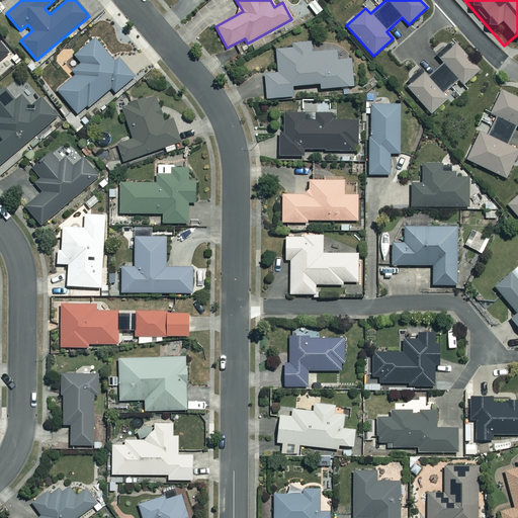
[(56,91),(75,115),(86,106),(89,109),(112,89),(114,92),(134,77),(117,57),(113,61),(94,38),(74,55),(81,63),(72,70),(76,74),(56,91)]
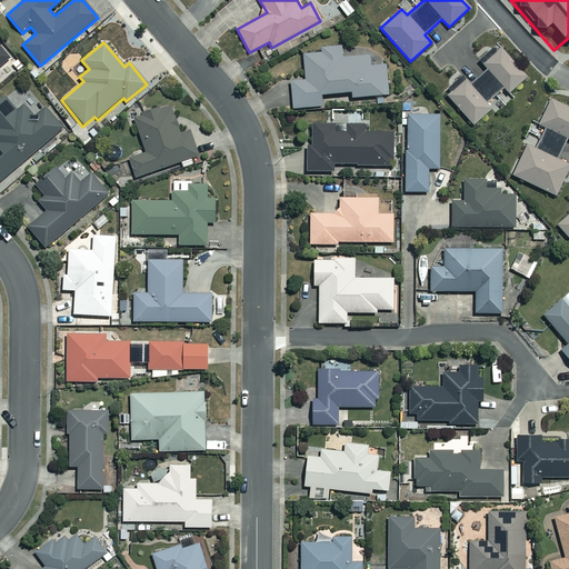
[(0,66),(9,58),(0,47),(0,66)]
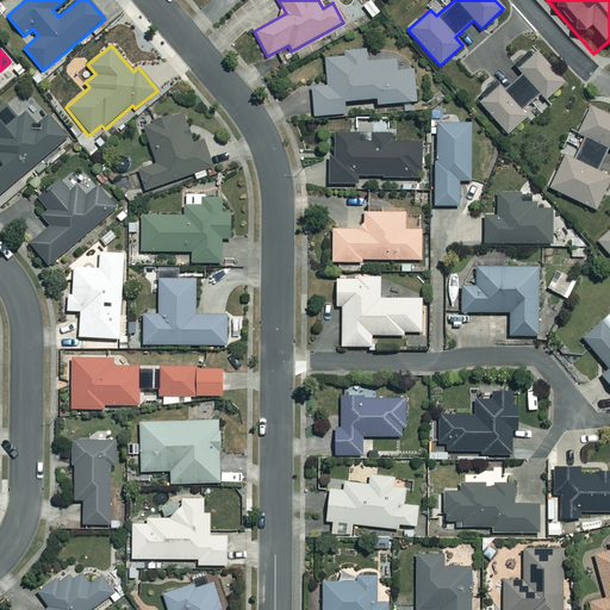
[(367,60),(366,50),(343,53),(343,56),(324,58),(327,85),(311,86),(313,116),(347,113),(346,103),(375,100),(377,105),(416,101),(412,69),(396,72),(394,57),(367,60)]
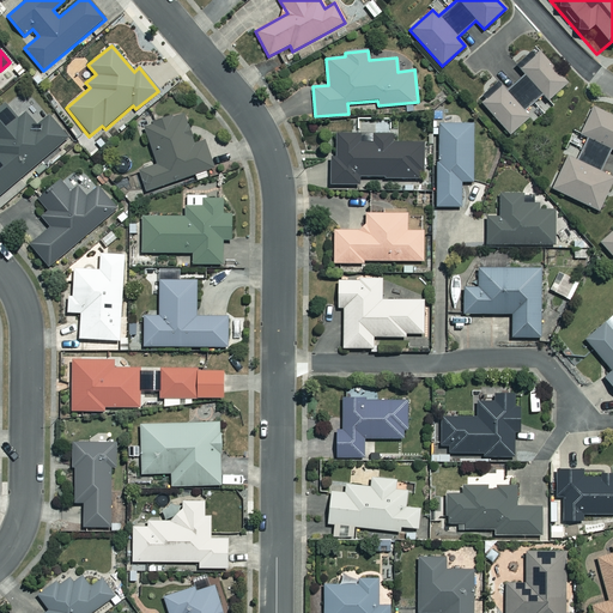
[(504,89),(501,86),(481,103),(509,134),(528,116),(523,111),(542,93),(547,99),(566,82),(538,52),(520,70),(522,72),(504,89)]
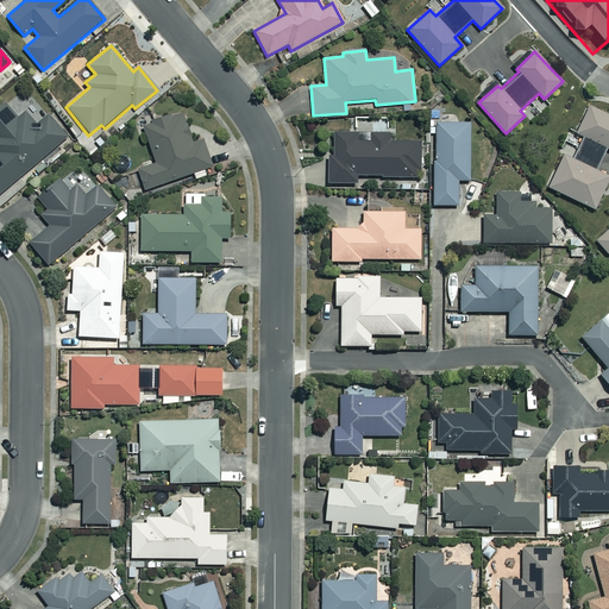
[(18,119),(4,104),(0,106),(0,193),(67,137),(49,115),(36,126),(25,113),(18,119)]
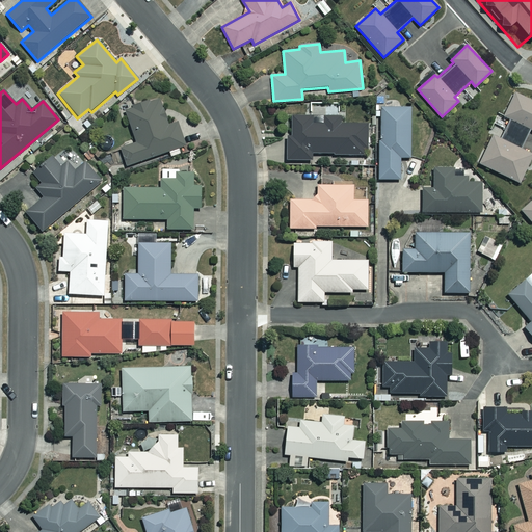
[(493,135),(479,163),(519,183),(531,155),(531,154),(522,150),(531,130),(531,102),(514,94),(503,116),(508,118),(499,138),(493,135)]
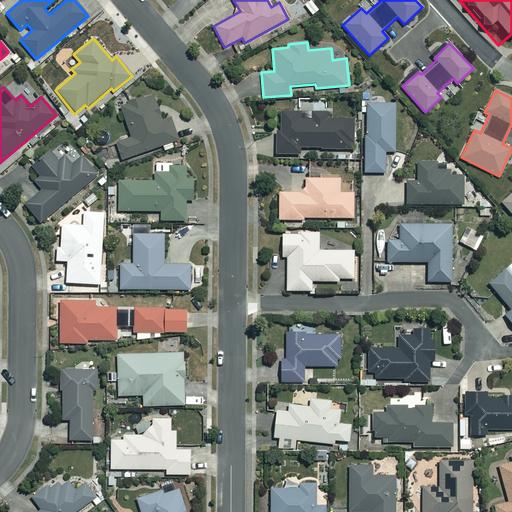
[(160,118),(152,95),(118,107),(129,138),(116,143),(121,159),(177,140),(168,115),(160,118)]
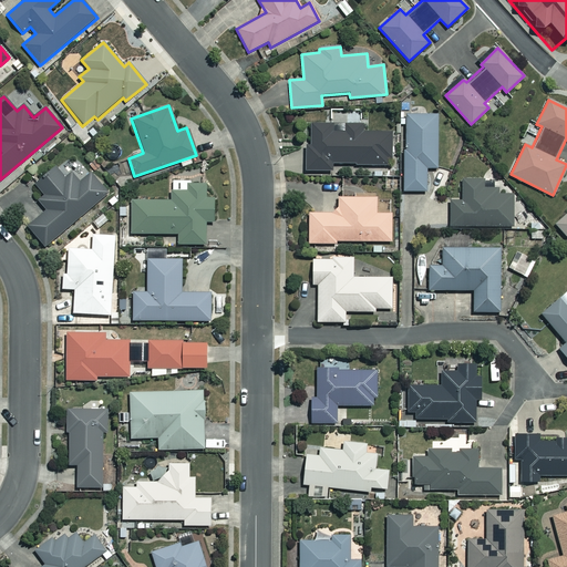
[(405,150),(402,150),(402,191),(426,192),(426,169),(437,169),(437,115),(405,115),(405,150)]
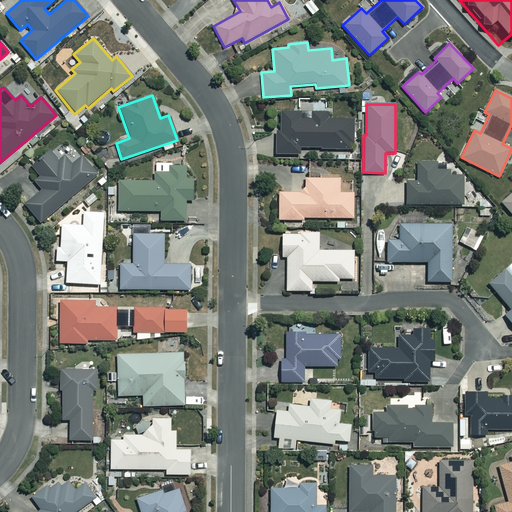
[(331,112),(275,112),(274,154),(299,154),(299,148),(352,149),(353,119),(330,119),(331,112)]
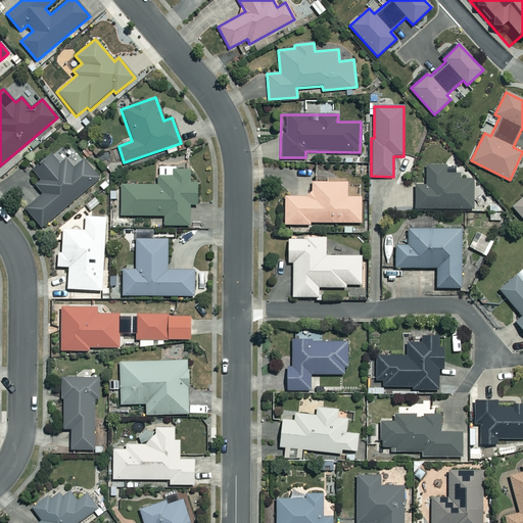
[(59,164),(50,153),(32,170),(40,180),(33,186),(41,195),(26,208),(41,227),(99,178),(83,159),(74,168),(66,158),(59,164)]
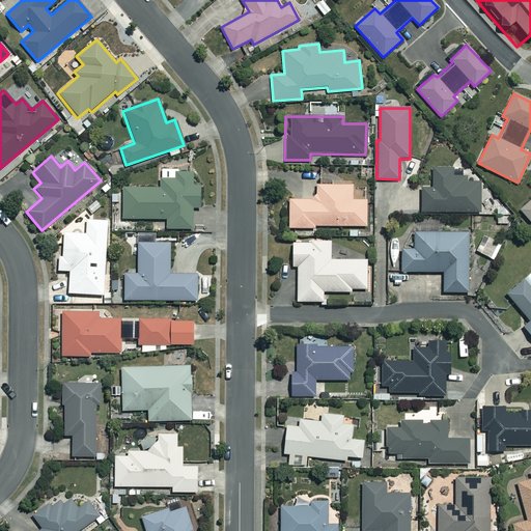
[(374,165),(360,165),(361,176),(375,176),(374,165)]
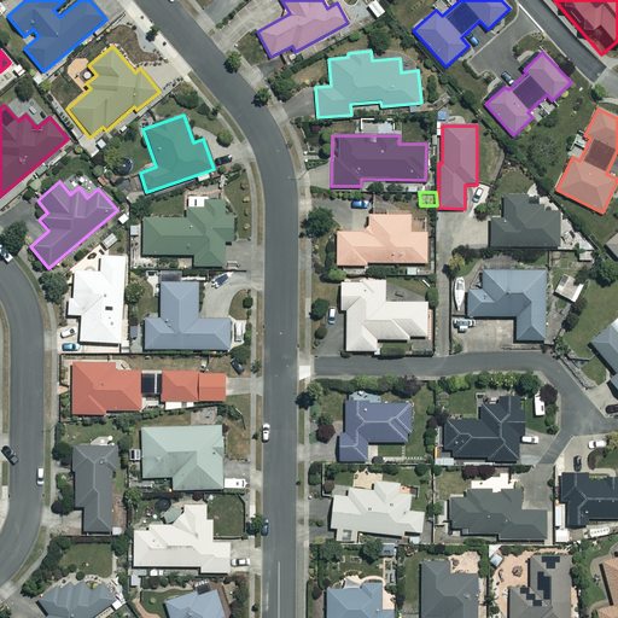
[(547,211),(547,204),(526,204),(526,196),(501,196),(501,219),(489,219),(489,246),(558,246),(558,211),(547,211)]
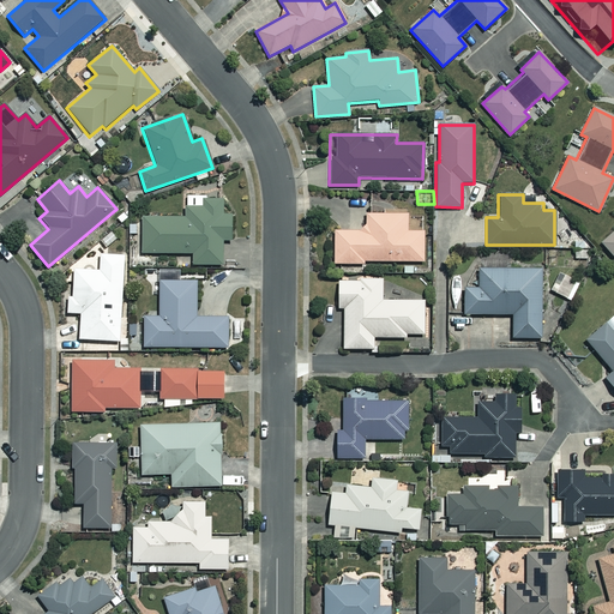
[(223,198),(204,198),(204,208),(185,208),(185,217),(140,217),(140,256),(193,256),(193,264),(222,264),(222,241),(230,241),(230,214),(223,214),(223,198)]
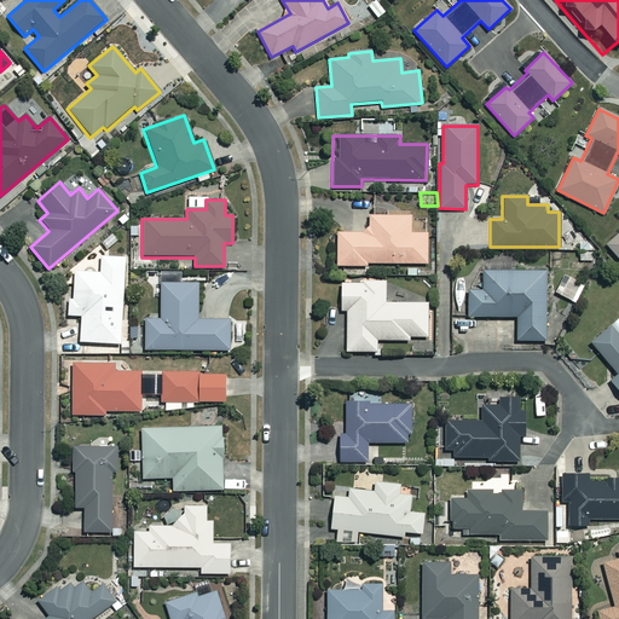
[(364,227),(364,232),(336,232),(336,267),(366,267),(366,262),(427,262),(427,233),(410,233),(410,215),(369,215),(369,227),(364,227)]
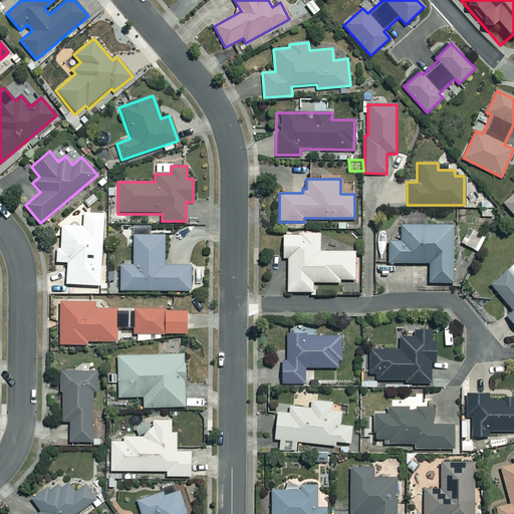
[(513,193),(503,203),(513,216),(513,193)]
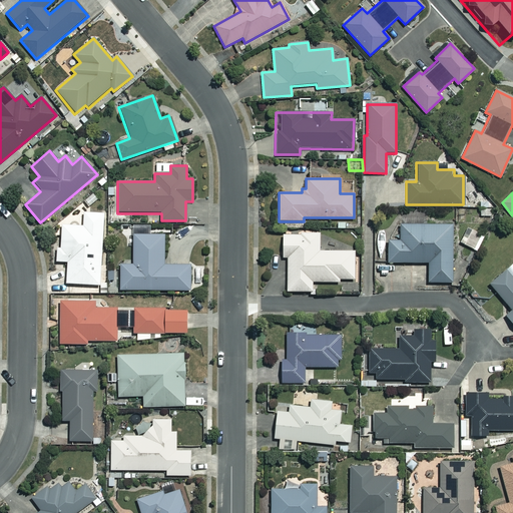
[(103,213),(84,212),(83,225),(62,225),(61,247),(56,247),(56,263),(67,264),(66,284),(101,285),(103,213)]
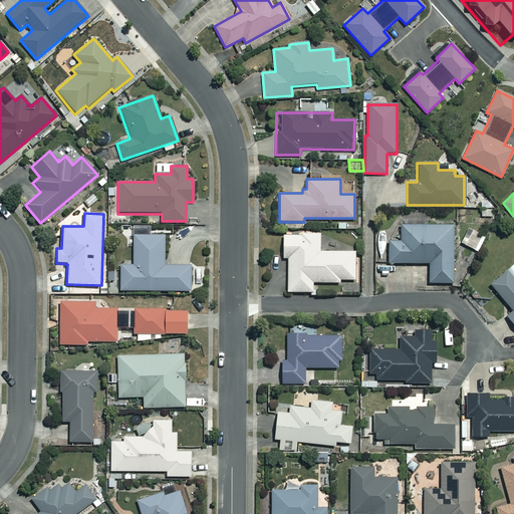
[(453,283),(453,278),(466,278),(466,264),(453,264),(453,224),(400,224),(400,241),(388,241),(389,263),(428,263),(429,283),(453,283)]
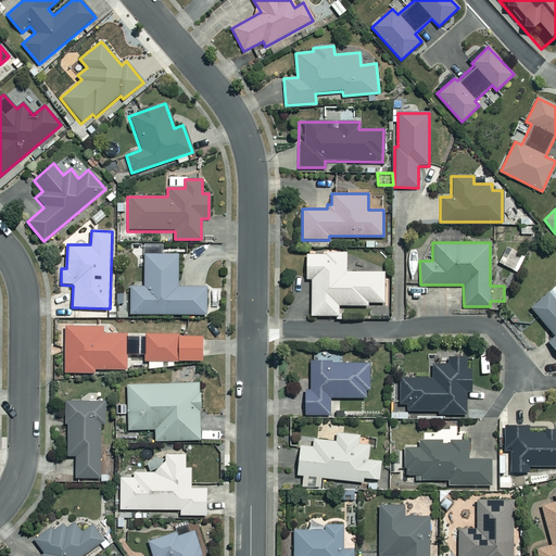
[(507,257),(502,255),(498,263),(513,269),(521,253),(512,249),(507,257)]
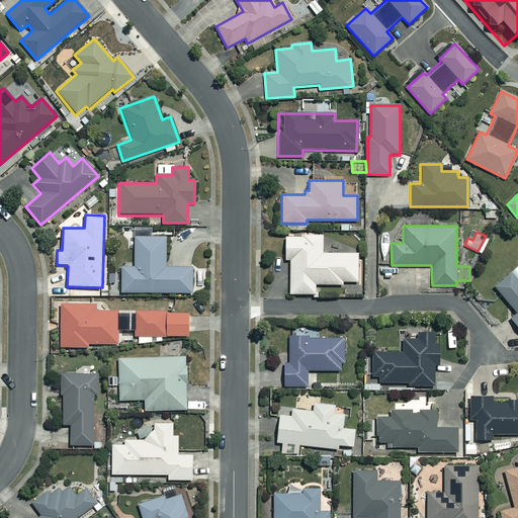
[(304,237),(284,237),(284,260),(289,260),(289,294),(315,293),(315,284),(342,284),(342,281),(357,281),(357,253),(322,253),(322,233),(304,233),(304,237)]
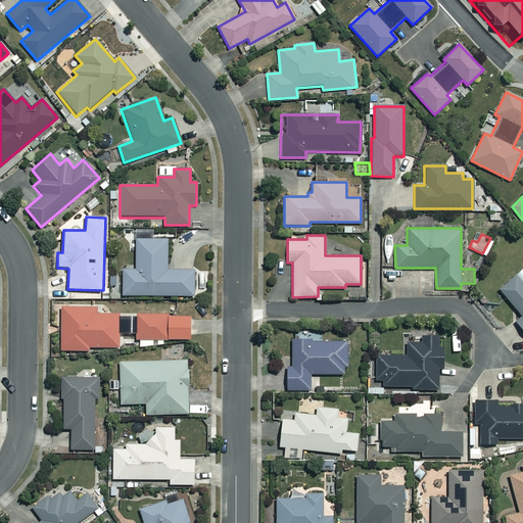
[(167,239),(136,239),(136,269),(123,269),(123,296),(193,296),(193,270),(167,270),(167,239)]
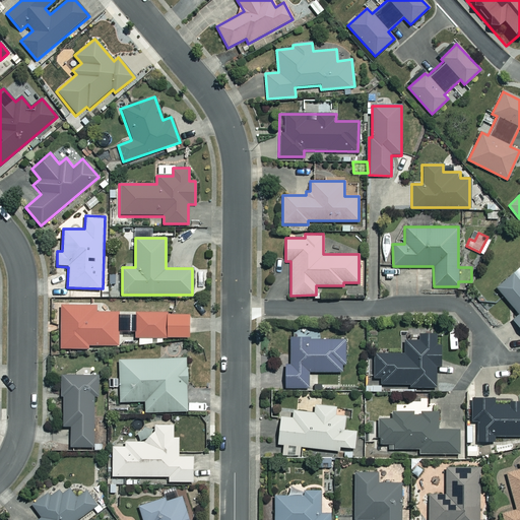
[(519,282),(513,274),(496,288),(517,315),(511,321),(519,332),(519,282)]
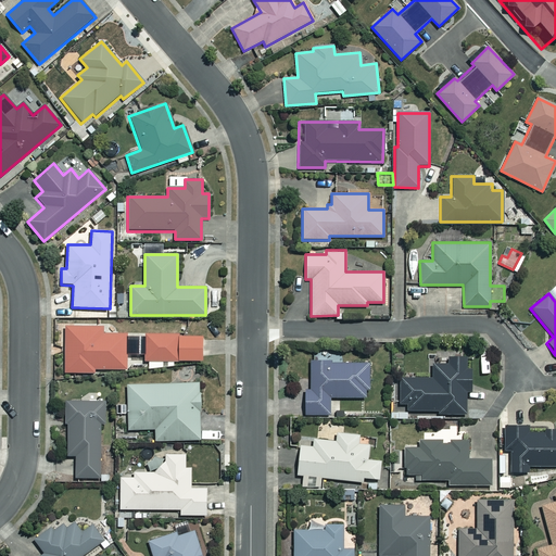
[(102,326),(65,327),(65,373),(96,373),(96,368),(126,368),(126,333),(102,333),(102,326)]
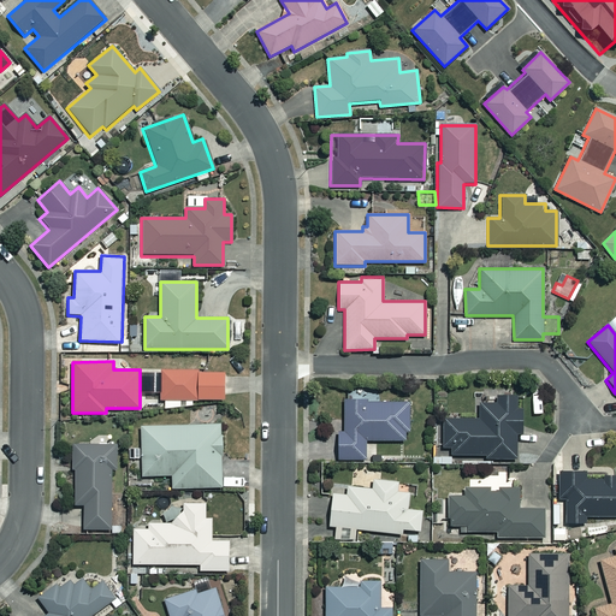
[(193,407),(193,400),(223,398),(223,372),(197,372),(196,368),(160,369),(160,400),(164,400),(164,408),(181,407),(181,400),(184,400),(184,407),(193,407)]
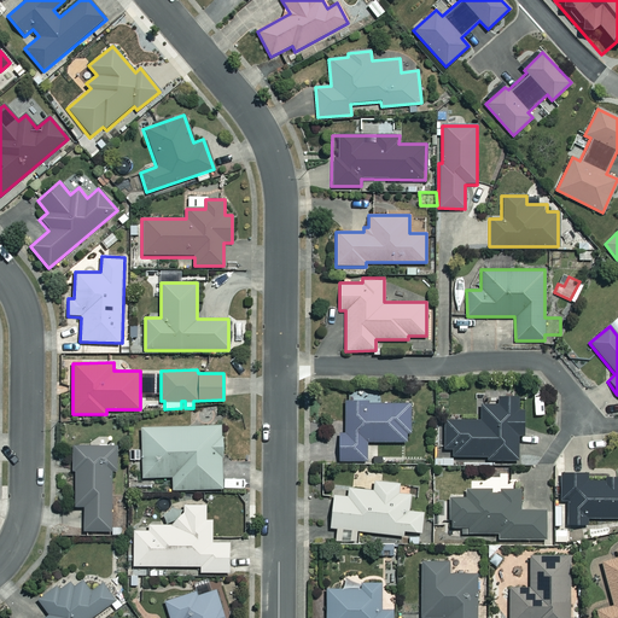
[(365,442),(407,442),(407,435),(410,435),(410,403),(373,403),(373,389),(360,389),(361,401),(344,401),(345,432),(338,433),(338,461),(366,460),(365,442)]
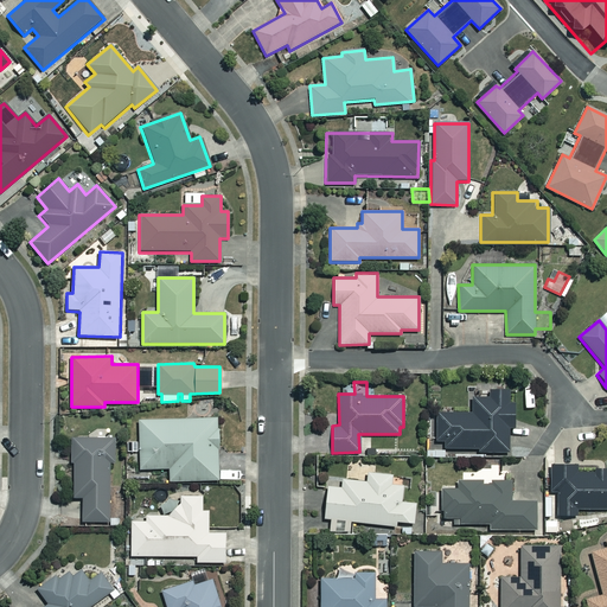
[(508,403),(508,389),(487,390),(489,397),(471,398),(472,413),(435,413),(435,440),(443,440),(443,449),(477,448),(478,453),(508,452),(508,429),(516,429),(515,403),(508,403)]
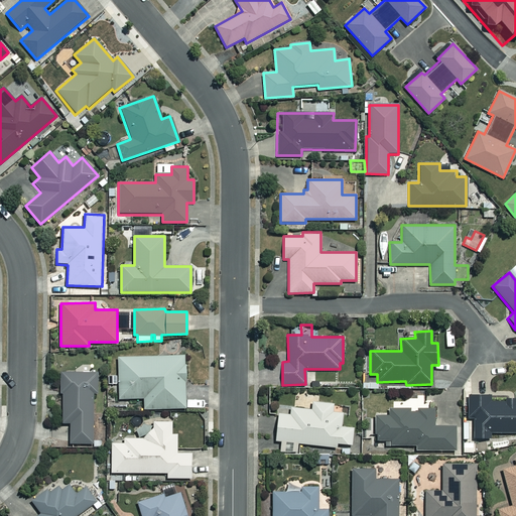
[(187,408),(185,356),(118,357),(119,398),(144,398),(144,409),(187,408)]
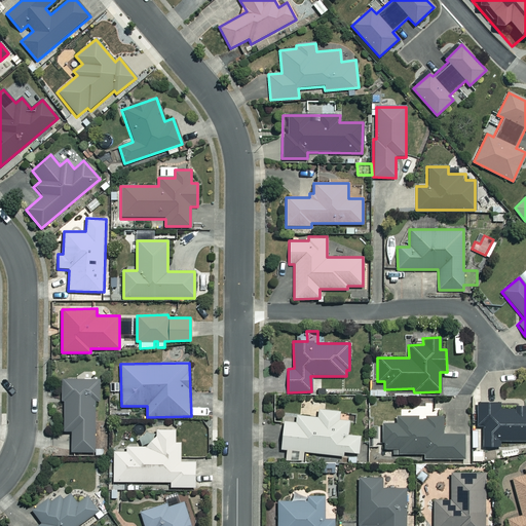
[(61,402),(63,402),(63,431),(71,431),(71,452),(94,452),(94,400),(99,400),(98,379),(60,380),(61,402)]
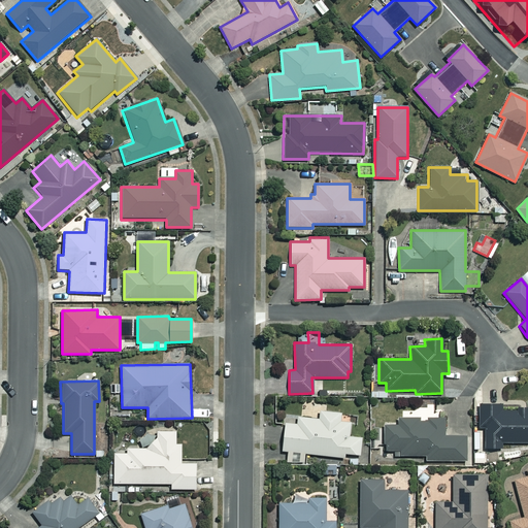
[(527,409),(501,409),(501,404),(479,404),(479,429),(485,429),(485,449),(501,449),(501,446),(527,444),(527,409)]
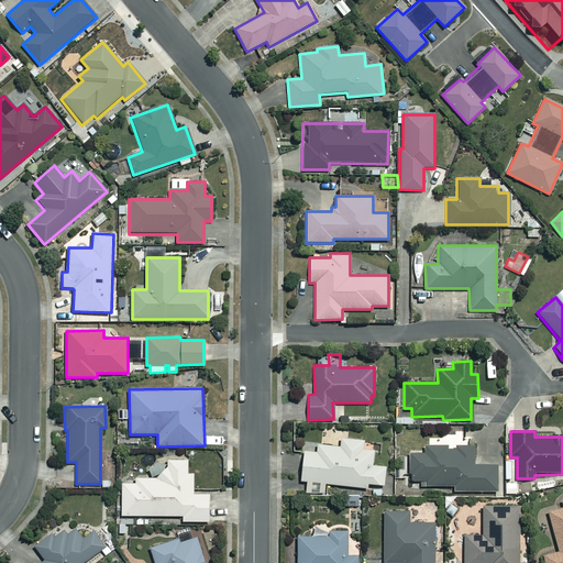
[(364,443),(364,441),(341,439),(341,446),(318,445),(317,452),(302,452),(300,481),(305,481),(305,493),(311,493),(311,483),(319,483),(319,494),(324,494),(326,486),(366,488),(367,484),(384,485),(385,466),(372,465),(373,443),(364,443)]
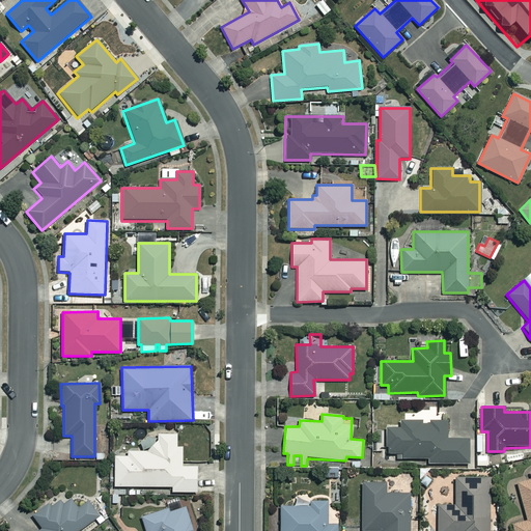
[(421,423),(421,419),(399,419),(399,428),(385,428),(386,453),(398,453),(398,458),(427,458),(427,464),(468,464),(468,439),(446,439),(446,419),(429,419),(429,423),(421,423)]
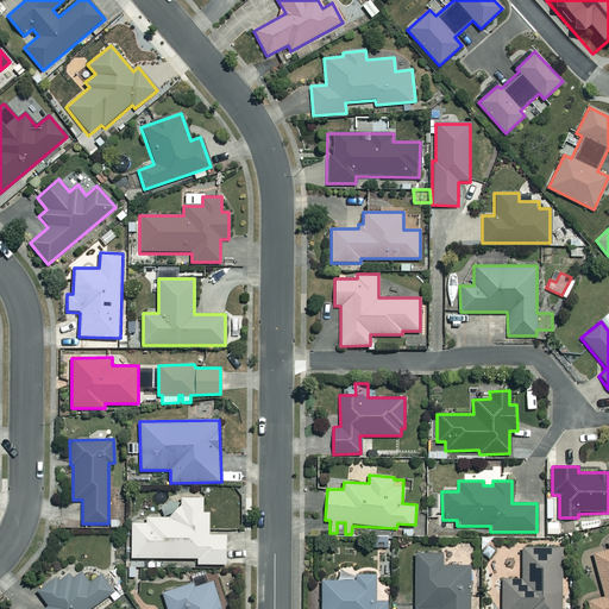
[(130,522),(131,557),(196,557),(196,564),(225,565),(226,534),(211,535),(209,512),(203,512),(202,497),(181,497),(182,504),(174,509),(169,518),(146,518),(146,522),(130,522)]
